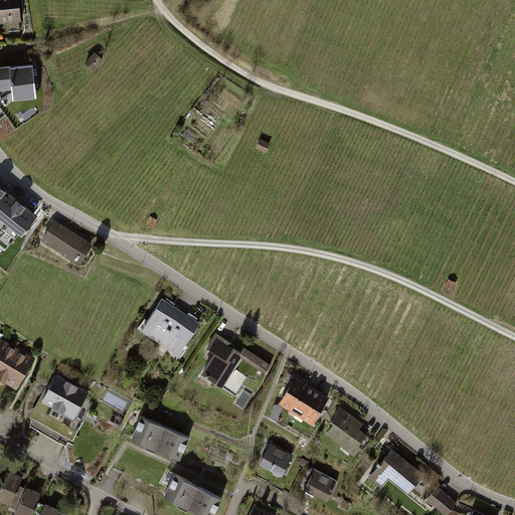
[(19,0),(0,0),(0,24),(21,23),(19,0)]
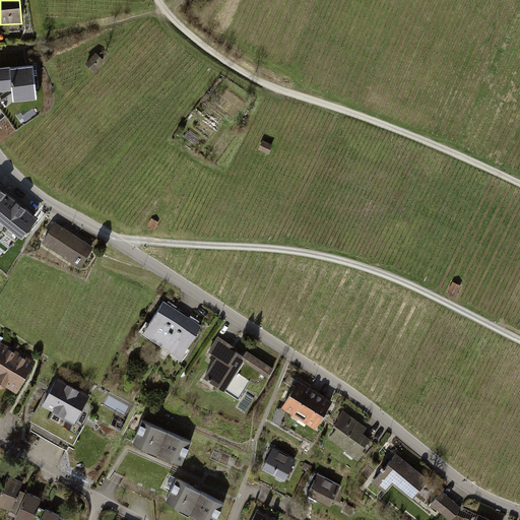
[(105,61),(96,54),(87,64),(94,71),(105,61)]
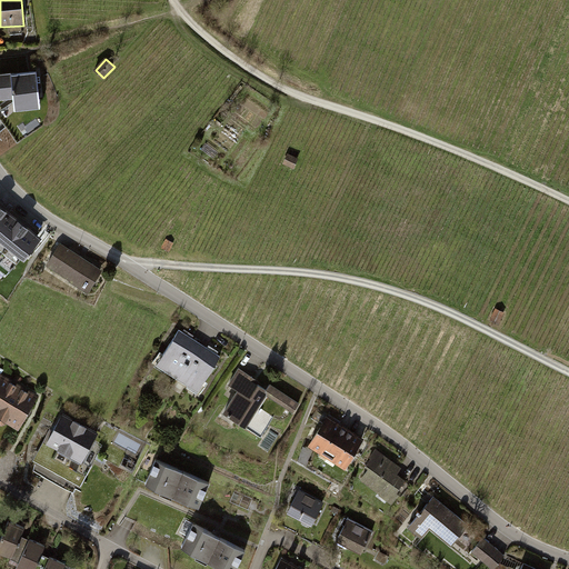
[(38,73),(0,77),(0,89),(1,105),(40,102),(38,73)]
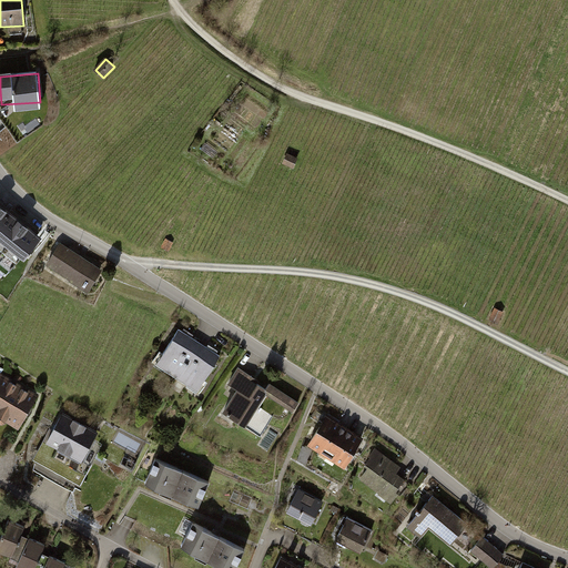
[(302,163),(290,159),(286,169),(297,172),(302,163)]
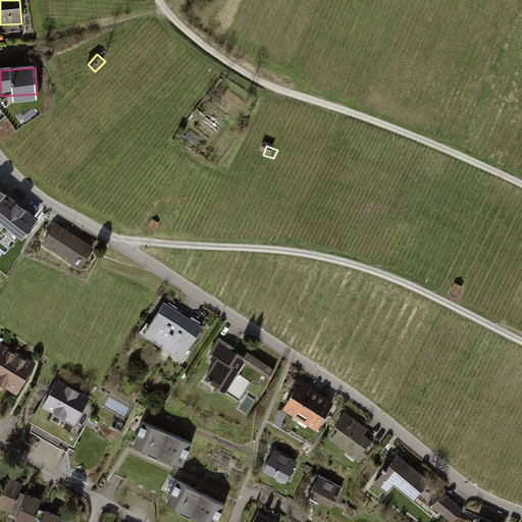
[(38,216),(0,186),(0,247),(5,251),(38,216)]
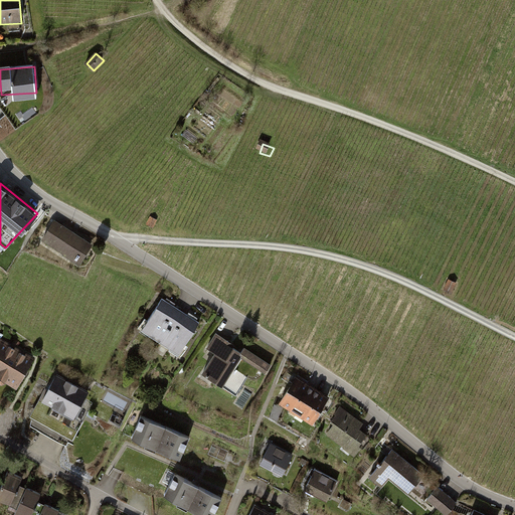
[(160,223),(151,220),(148,229),(156,232),(160,223)]
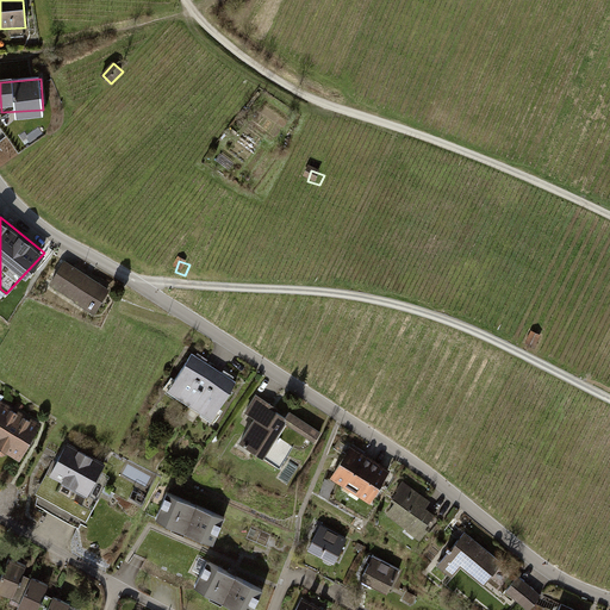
[(111,292),(64,263),(49,288),(95,317),(111,292)]
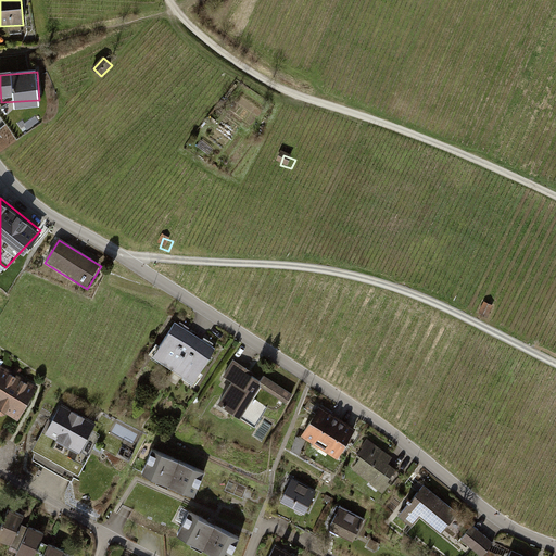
[(496,308),(485,305),(481,317),(491,321),(496,308)]
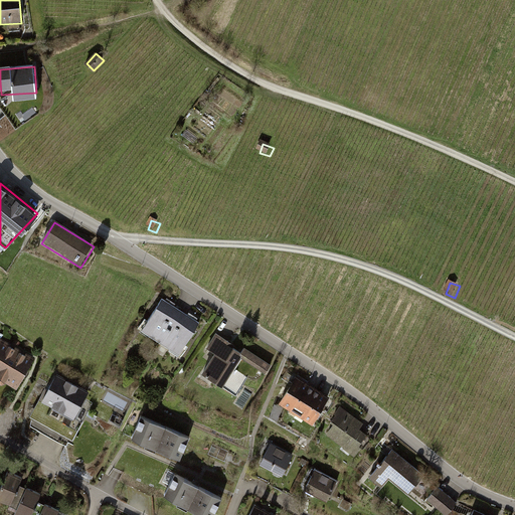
[(198,319),(161,297),(141,330),(178,352),(198,319)]
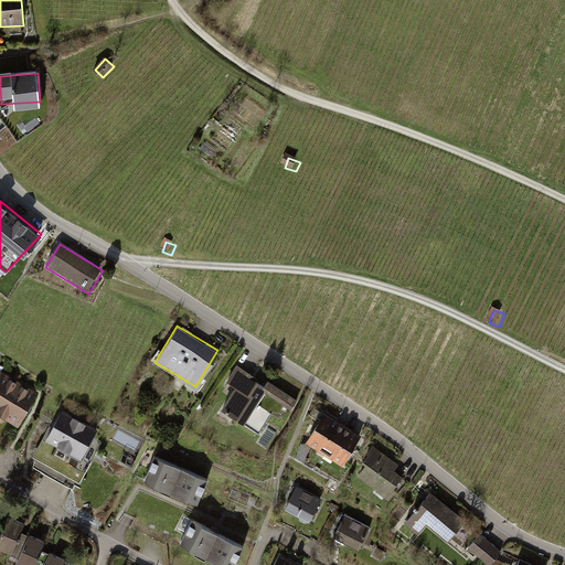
[(267,385),(237,365),(227,380),(236,386),(221,409),(242,423),(263,391),(290,408),(296,400),(269,382),(267,385)]
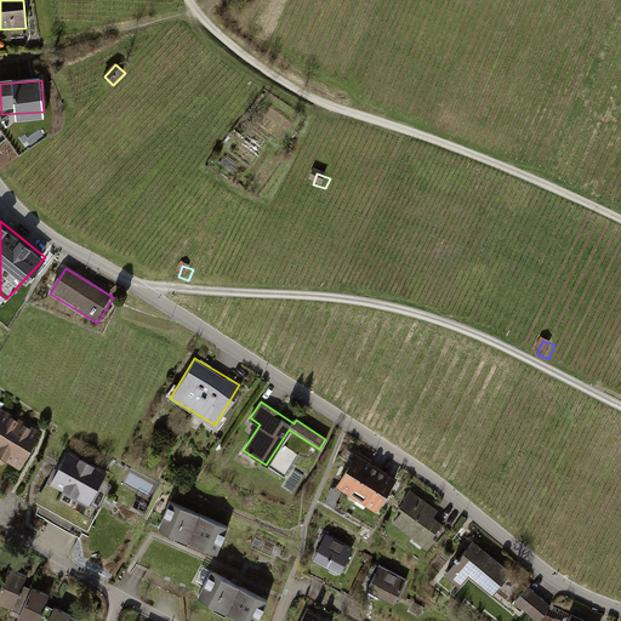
[(39,433),(0,414),(0,460),(20,471),(39,433)]
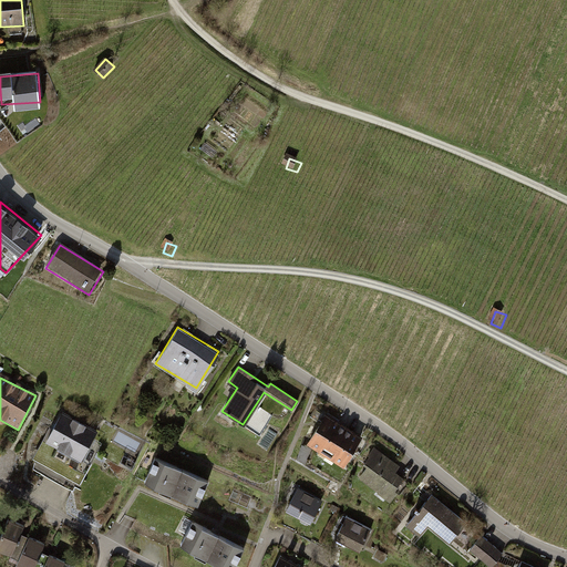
[(101,432),(63,412),(47,442),(84,463),(101,432)]
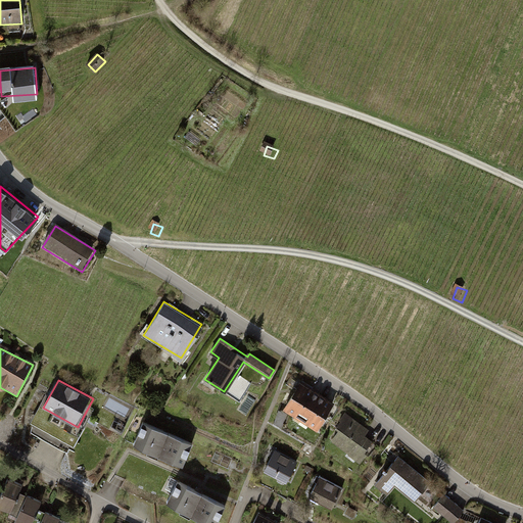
[(318,392),(299,381),(282,409),(317,430),(334,402),(318,392)]
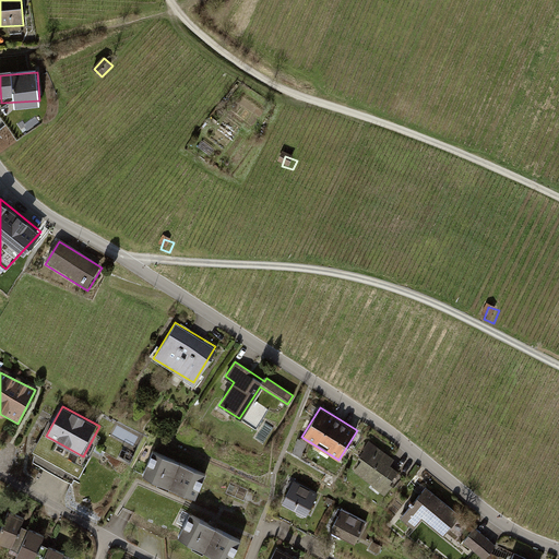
[(394,459),(368,441),(359,454),(363,458),(354,471),(384,491),(399,472),(390,465),(394,459)]
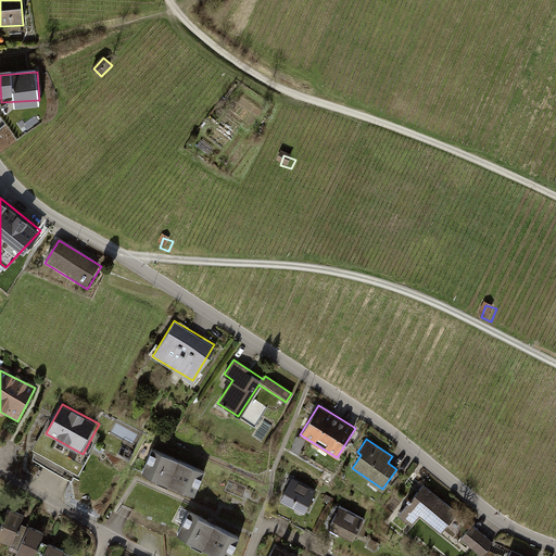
[(203,472),(151,451),(142,471),(193,494),(203,472)]
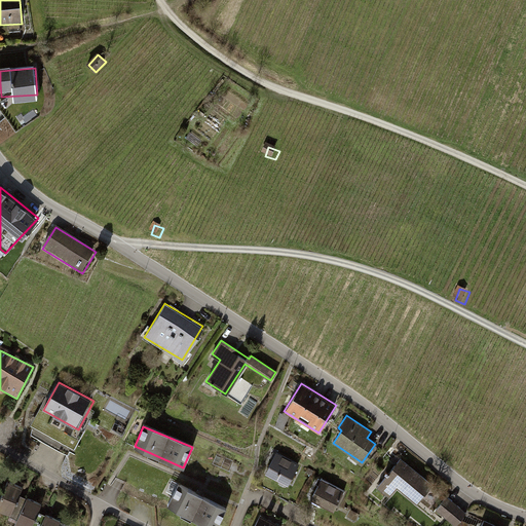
[(299,463),(275,451),(273,456),(264,473),(288,486),(299,463)]
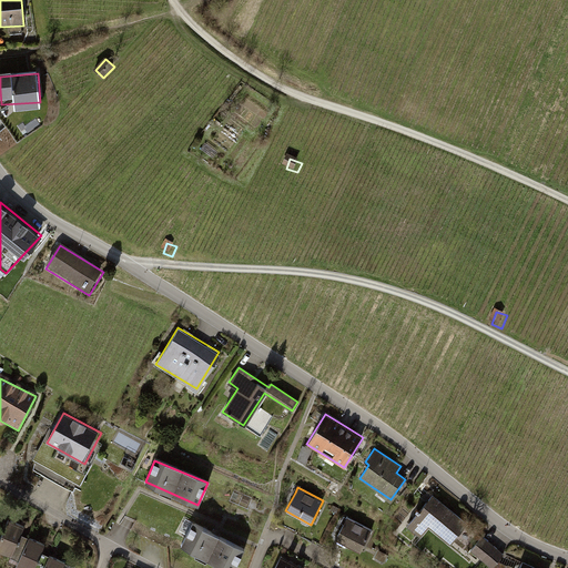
[(465,521),(433,495),(422,508),(418,506),(416,508),(421,510),(409,524),(421,534),(430,521),(434,525),(445,534),(449,528),(450,527),(456,531),(465,521)]
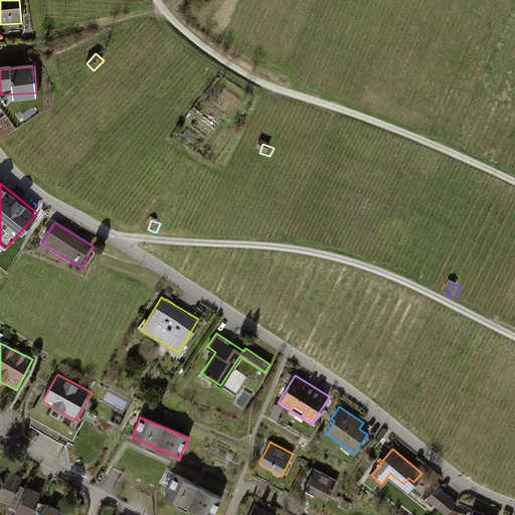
[(337,480),(314,469),(311,475),(304,489),(327,501),(337,480)]
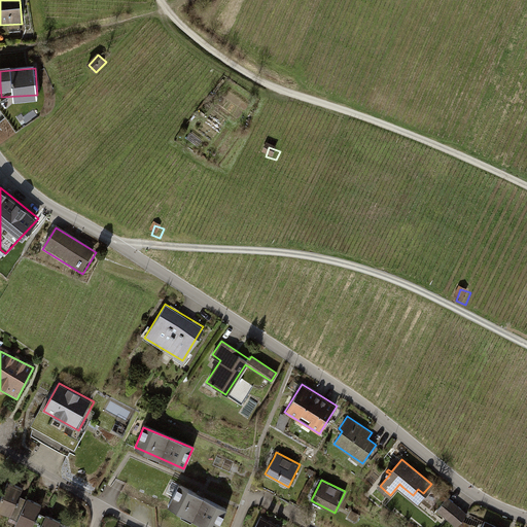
[(23,488),(8,482),(0,499),(0,511),(10,516),(23,488)]
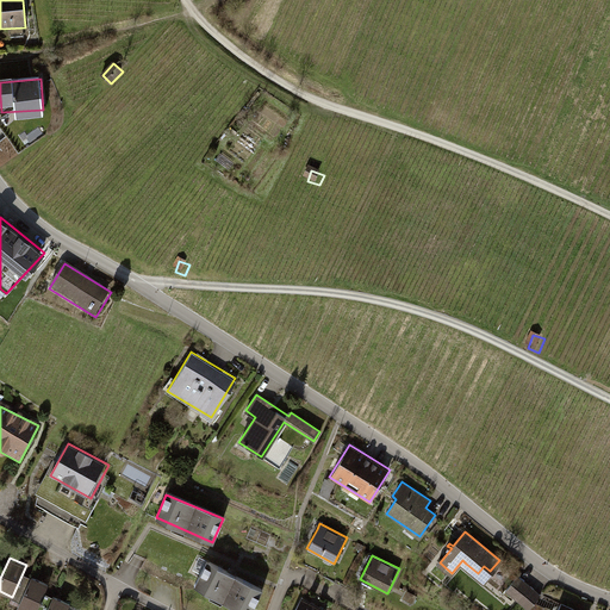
[(253,609),(265,587),(207,559),(194,585),(244,609),(253,609)]
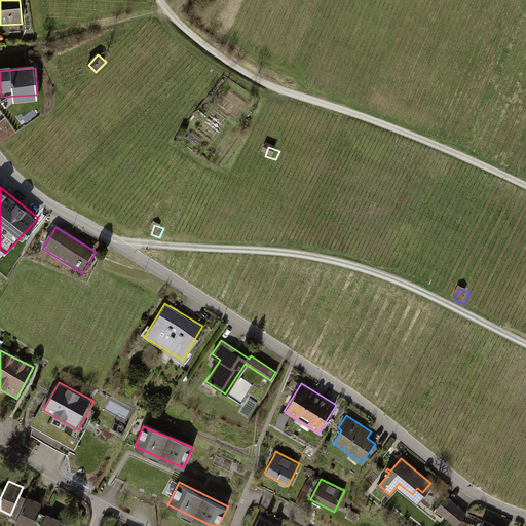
[(456,525),(466,512),(447,496),(436,510),(456,525)]
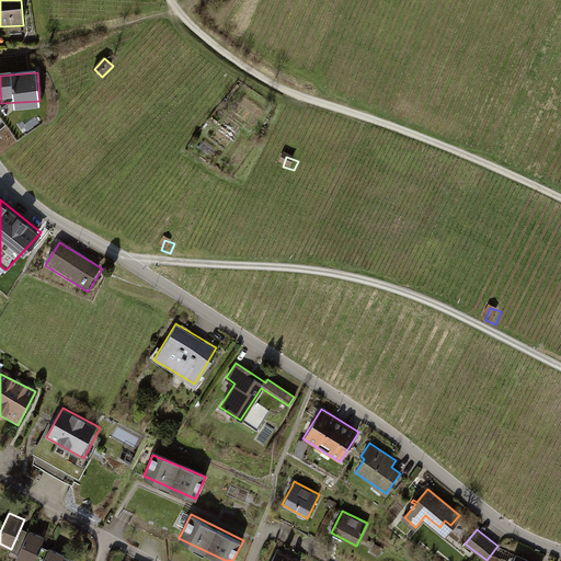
[(44,538),(29,530),(16,560),(18,560),(33,560),(37,554),(38,554),(39,552),(38,552),(44,538)]
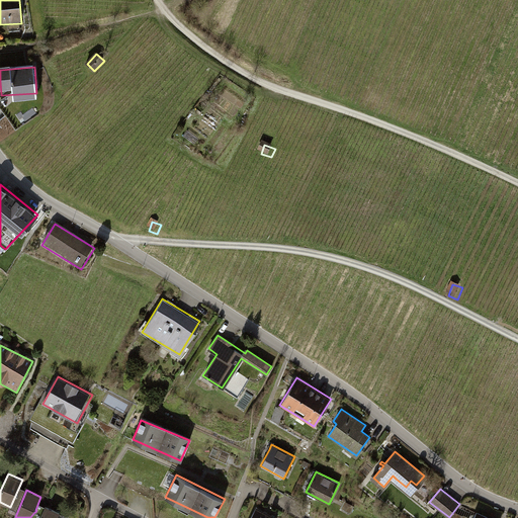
[(57,517),(60,513),(45,507),(39,517),(57,517)]
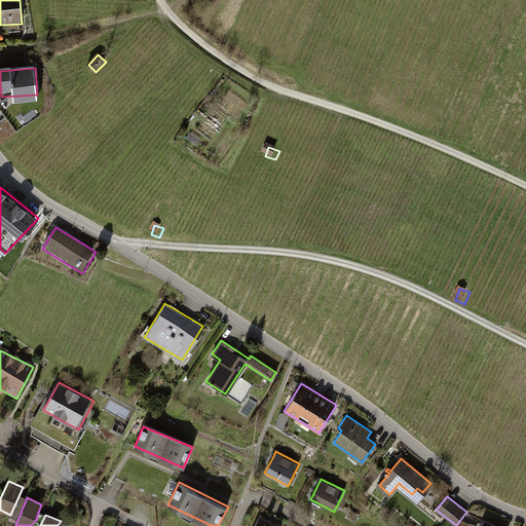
[(278,525),(260,516),(255,525),(278,525)]
